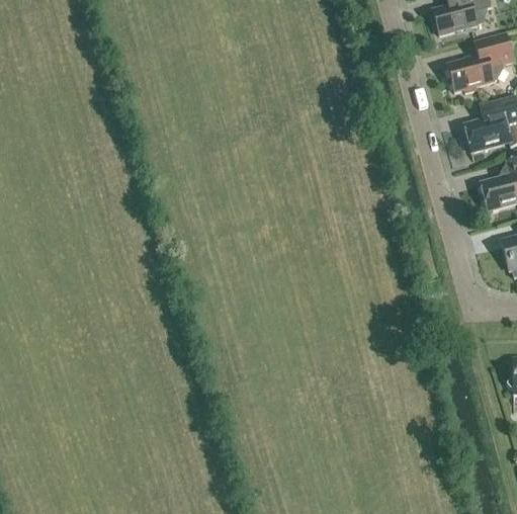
[(490,8),(488,0),(445,0),(447,6),(432,10),(438,35),(482,24),(478,11),(490,8)]
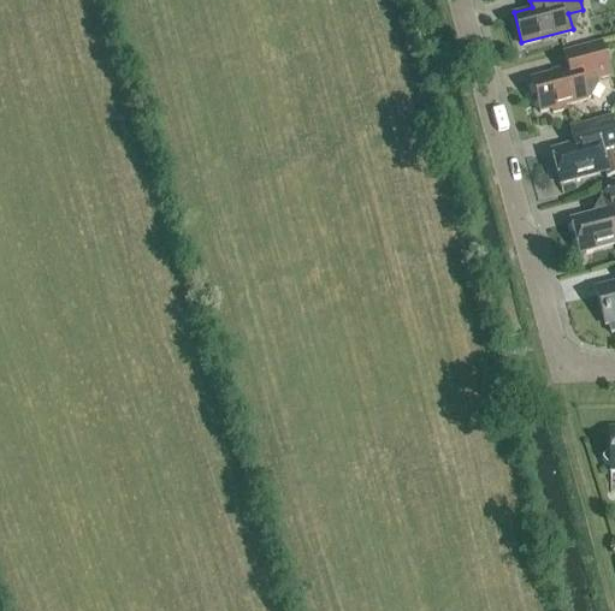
[(598,76),(610,72),(601,40),(563,51),(568,66),(531,77),(540,110),(551,106),(553,110),(567,106),(566,102),(586,96),(590,95),(598,79),(598,76)]
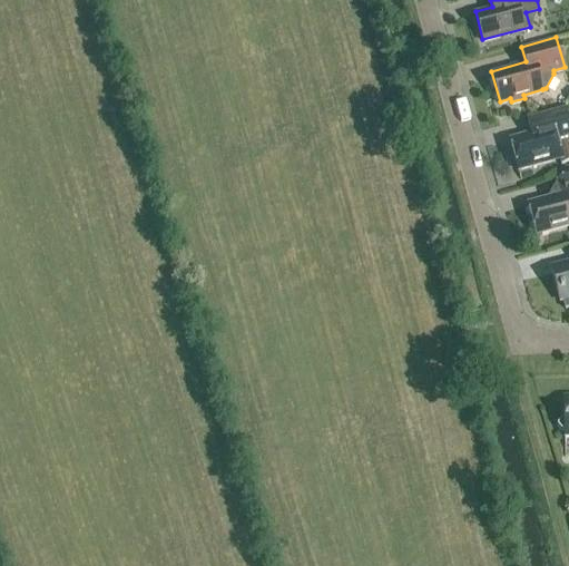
[(568,116),(566,106),(527,116),(531,132),(510,137),(518,167),(560,156),(561,160),(560,160),(561,163),(568,157),(568,116)]
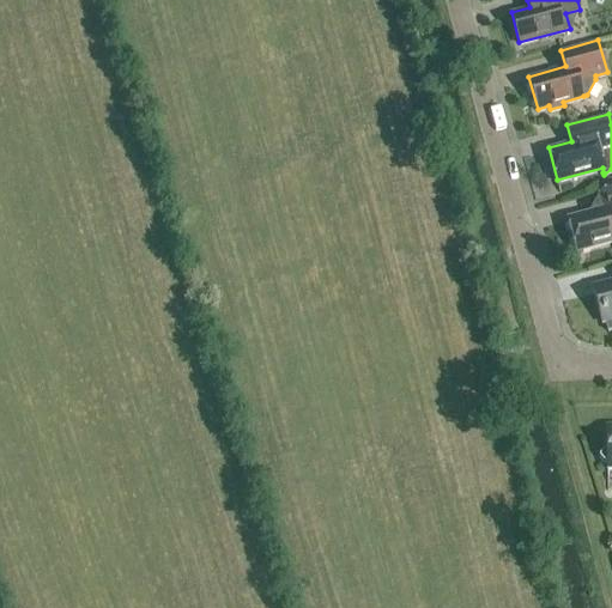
[(605,207),(568,217),(576,249),(611,238),(611,186),(600,190),(605,207)]
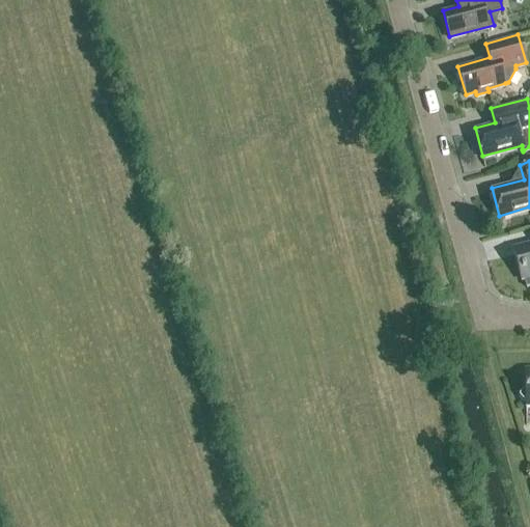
[(529,243),(517,248),(527,285),(529,284),(529,243)]
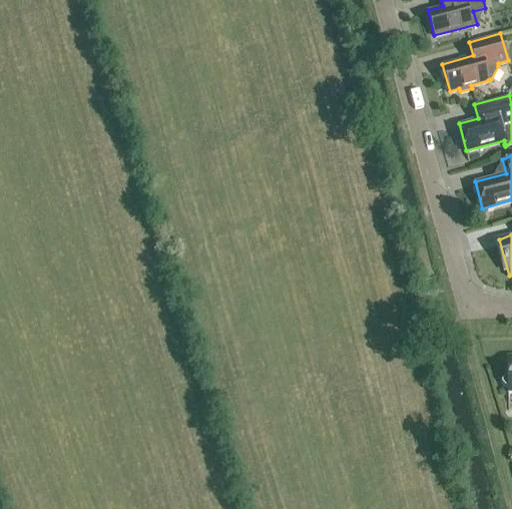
[(511,355),(507,356),(508,376),(505,376),(501,381),(506,386),(508,386),(508,392),(511,391),(511,355)]
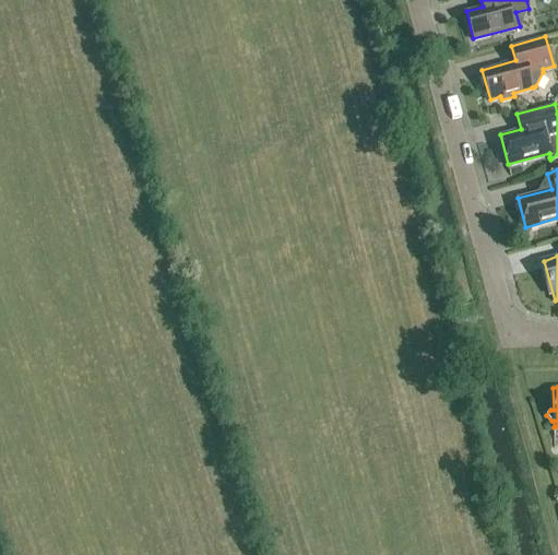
All buildings are outlined.
